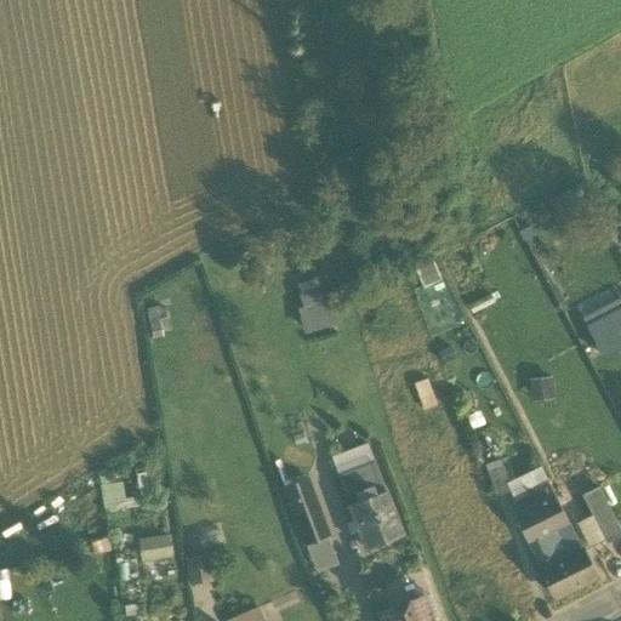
[(420,269),(428,286),(444,279),(436,261),(420,269)]
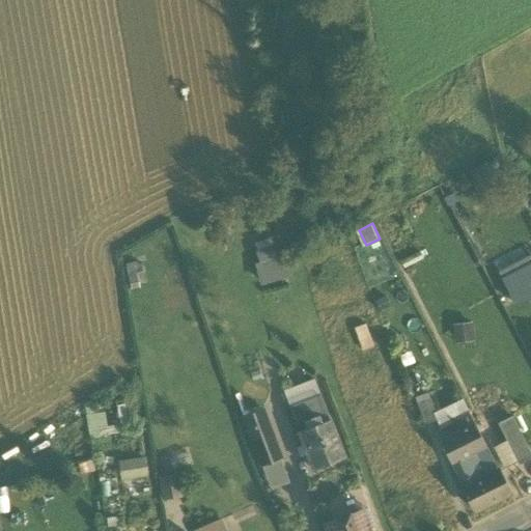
[(400,258),(404,266),(422,258),(419,251),(400,258)]
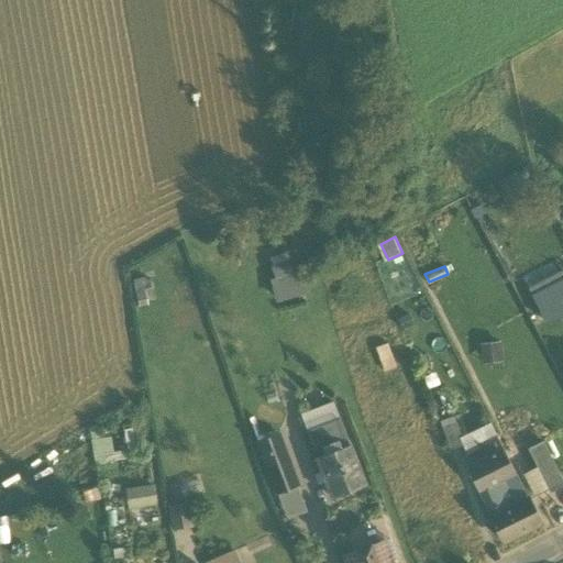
[(562,268),(528,288),(533,299),(562,283),(562,268)]
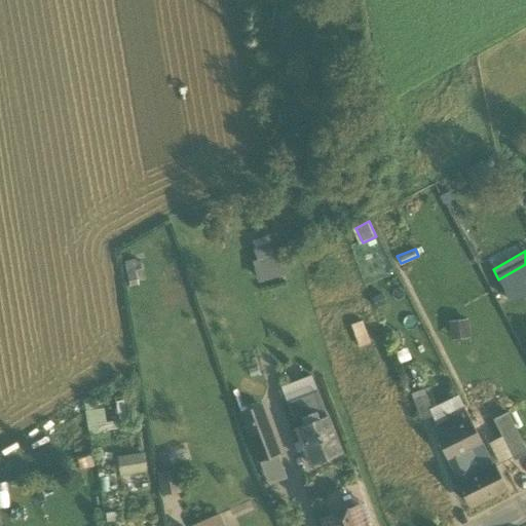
[(142,269),(140,261),(125,265),(130,286),(137,284),(134,271),(142,269)]
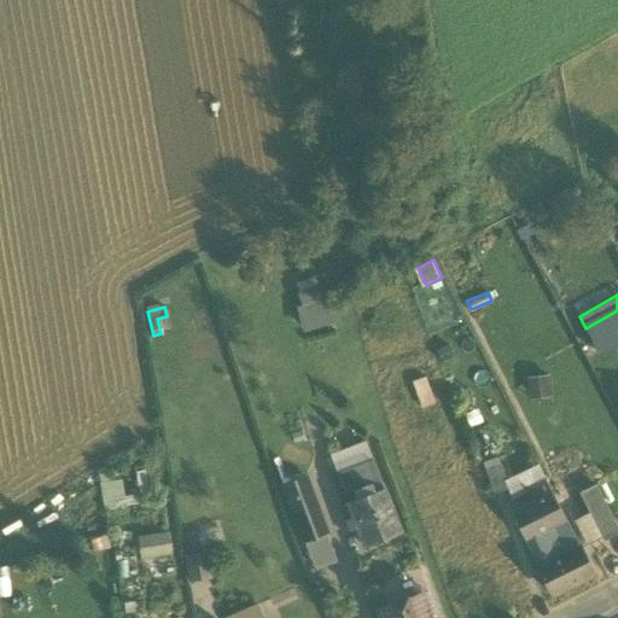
[(304,316),(312,337),(339,326),(332,307),(304,316)]
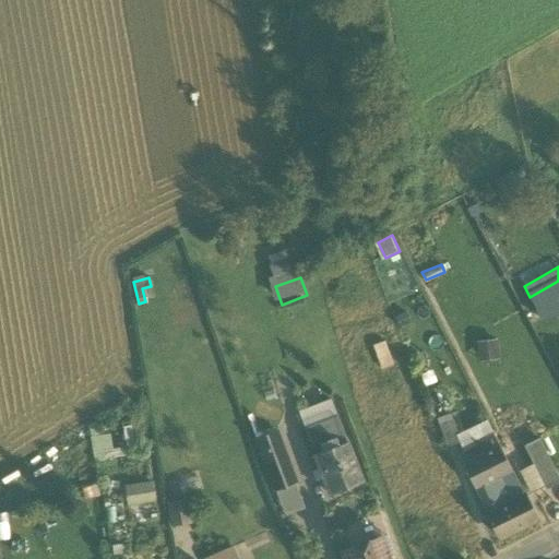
[(558,281),(530,297),(543,320),(558,310),(558,281)]
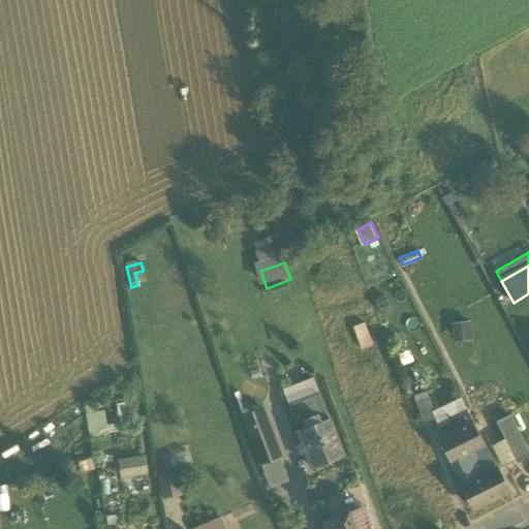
[(282,389),(288,405),(319,394),(313,376),(282,389)]
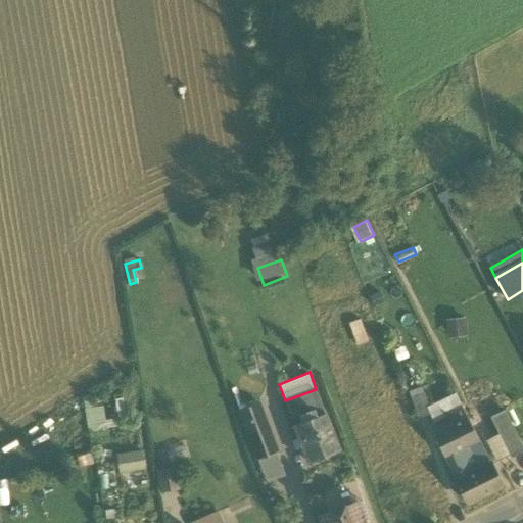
[(407,390),(409,397),(421,392),(419,386),(407,390)]
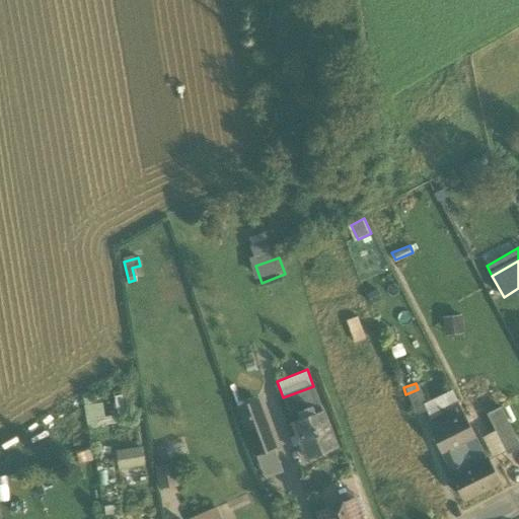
[(283,397),(306,460),(337,448),(313,386),(283,397)]
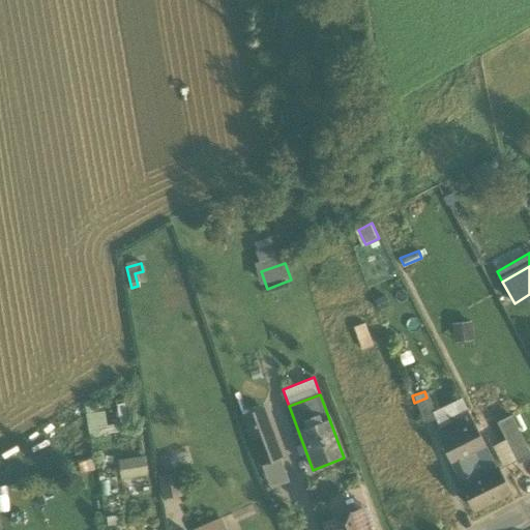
[(434,416),(427,398),(414,403),(421,421),(434,416)]
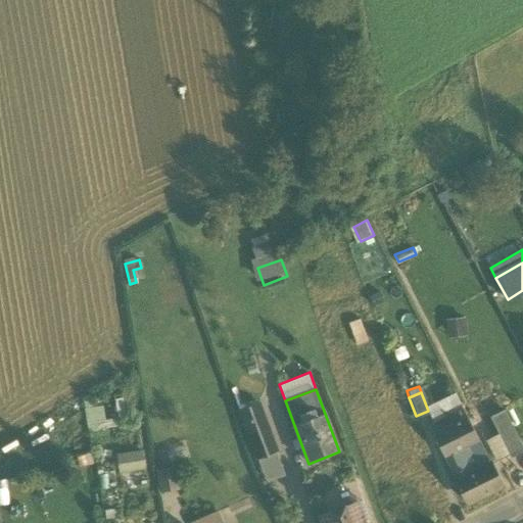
[(427,407),(433,419),(461,405),(455,392),(427,407)]
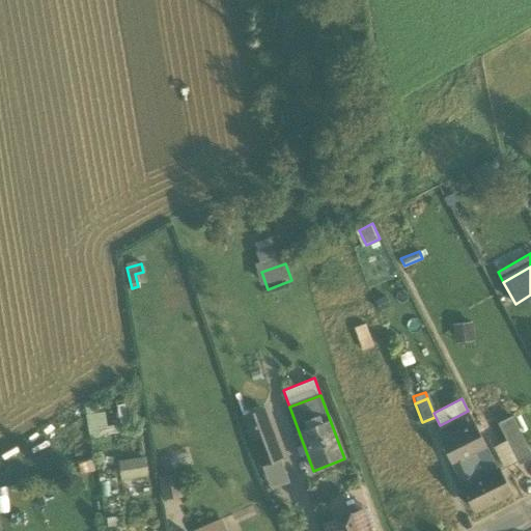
[(244,416),(262,467),(281,459),(262,409),(244,416)]
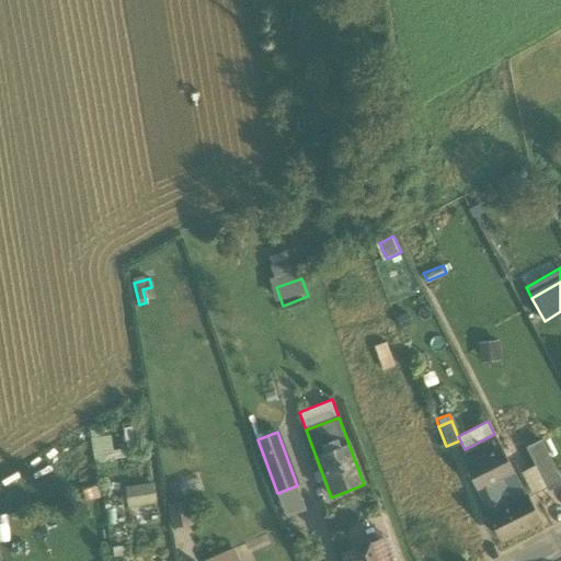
[(466,467),(477,490),(514,471),(494,434),(465,449),(471,464),(466,467)]
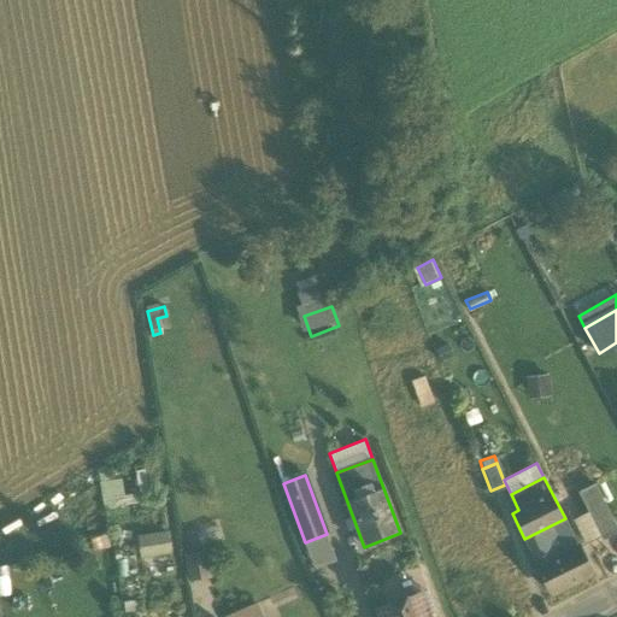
[(601,532),(601,533),(616,524),(616,522),(597,482),(581,491),(591,511),(601,532)]
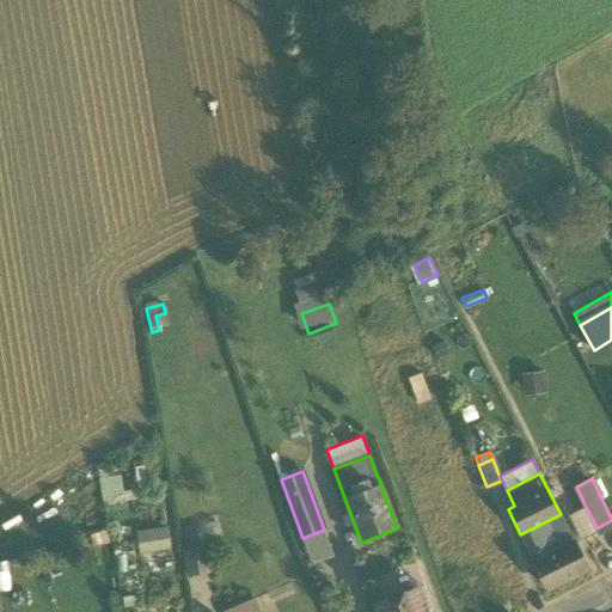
[(573,539),(597,527),(586,507),(562,519),(573,539)]
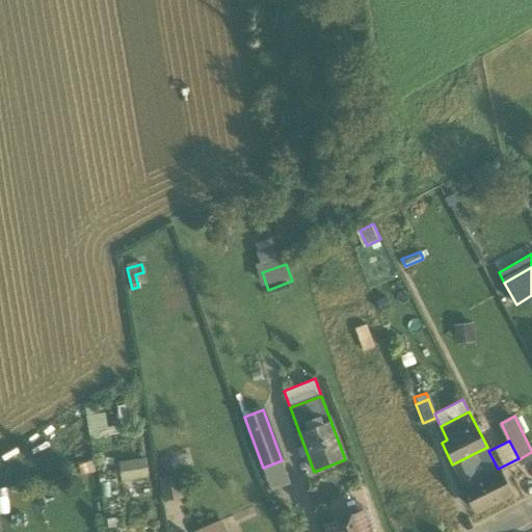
[(488,451),(487,447),(452,464),(476,511),(510,495),(498,469),(488,451)]
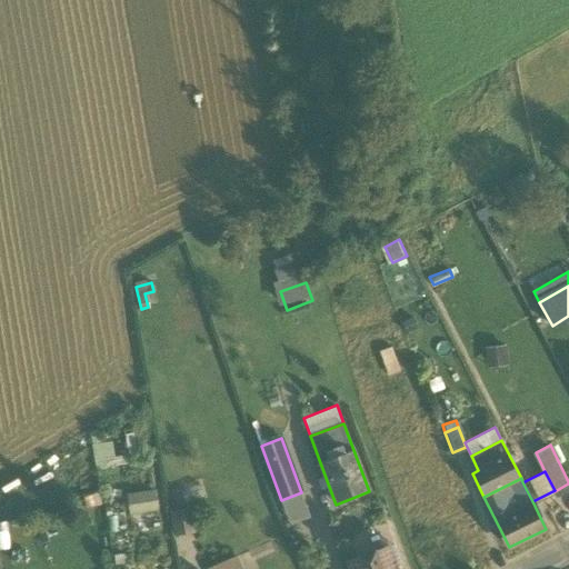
[(180,490),(186,502),(205,496),(199,483),(180,490)]
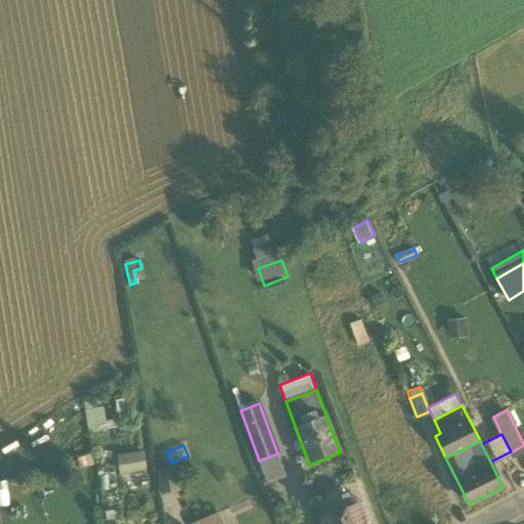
[(286,476),(277,453),(259,461),(267,483),(286,476)]
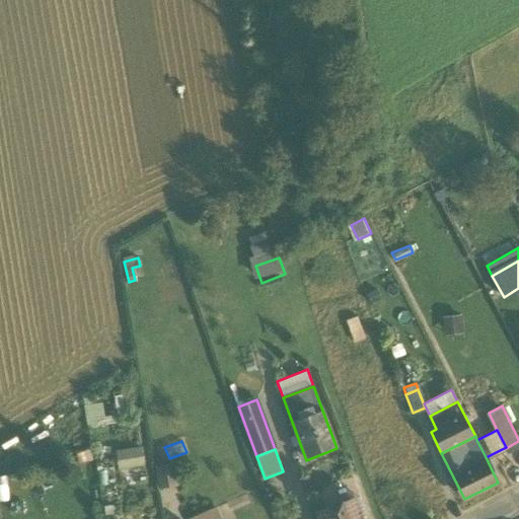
[(172,465),(158,467),(160,484),(174,482),(172,465)]
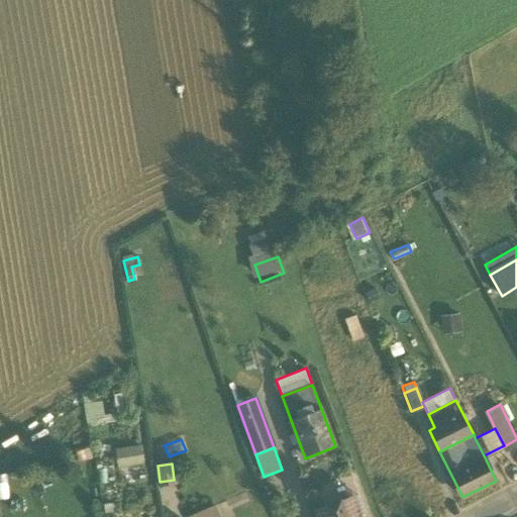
[(321,490),(327,506),(352,497),(359,516),(367,515),(352,479),(342,476),(330,482),(321,490)]
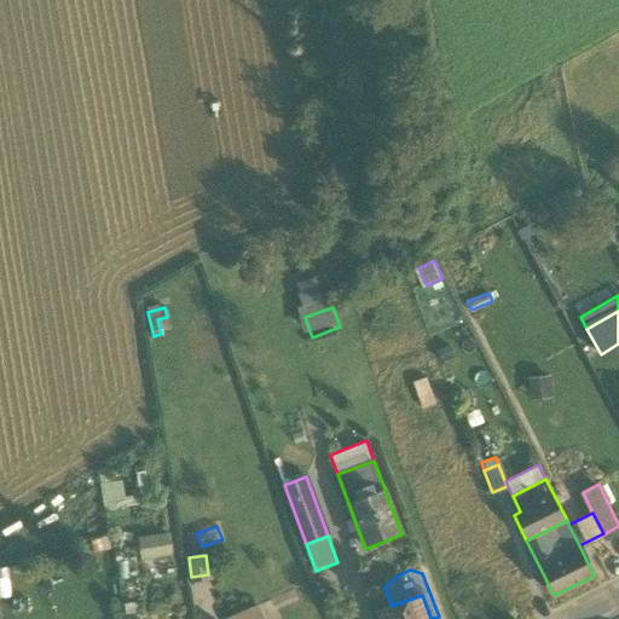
[(431,618),(422,595),(392,606),(379,611),(381,618),(431,618)]
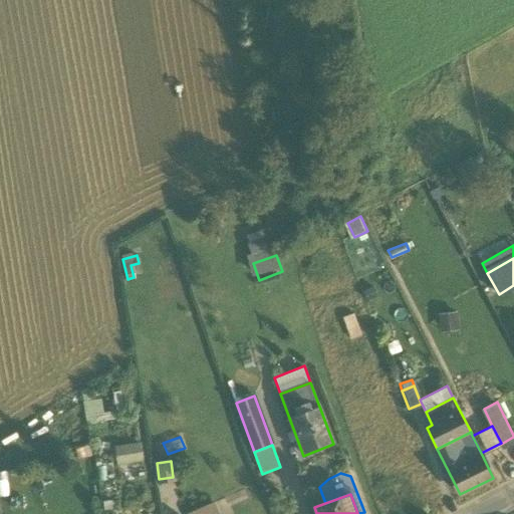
[(217,513),(213,503),(188,513),(187,513),(217,513)]
